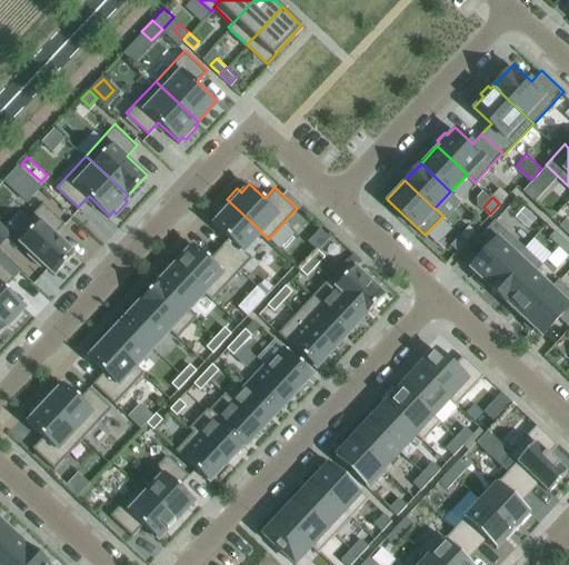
[(243,249),(260,231),(261,231),(227,199),(217,209),(221,214),(213,222),(229,237),(219,247),(241,268),(251,256),(243,249)]
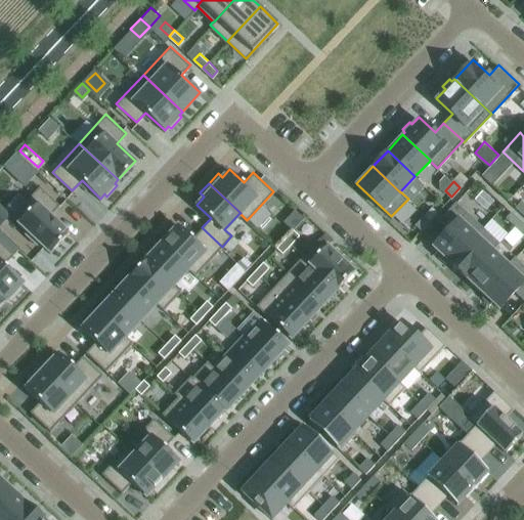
[(59,204),(40,185),(11,214),(28,229),(26,232),(37,243),(39,241),(50,251),(69,231),(50,214),(59,204)]
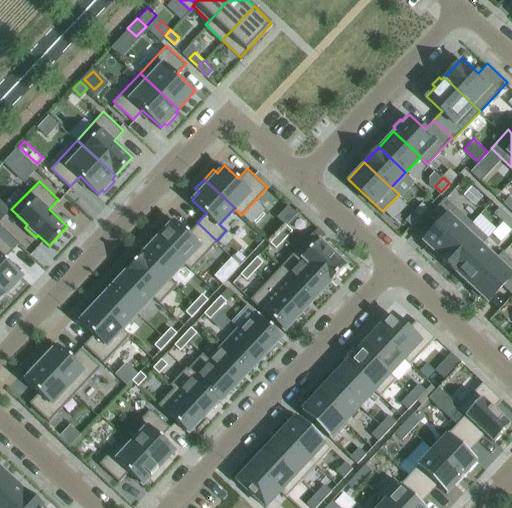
[(511,195),(510,194),(503,201),(511,208),(511,195)]
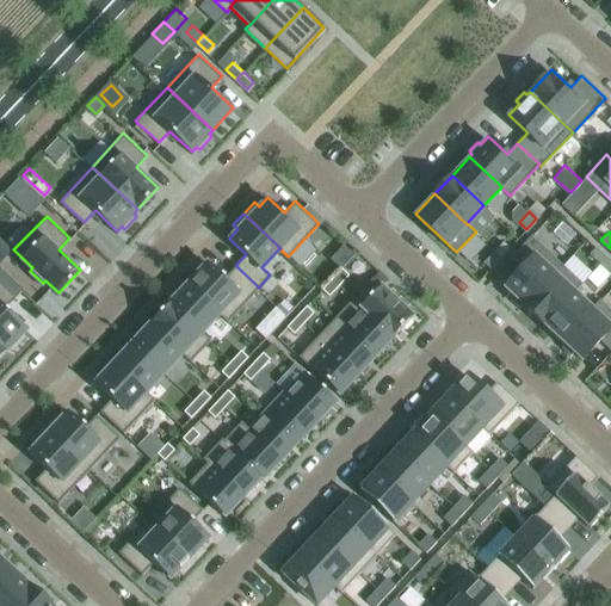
[(522,301),(525,304),(563,263),(531,234),(511,255),(523,266),(505,285),(513,294),(511,296),(519,304),(522,301)]
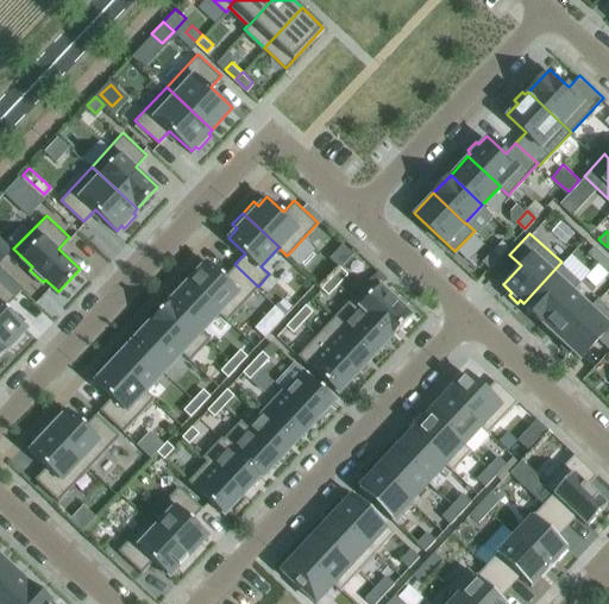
[(0,236),(0,259),(12,247),(0,236)]
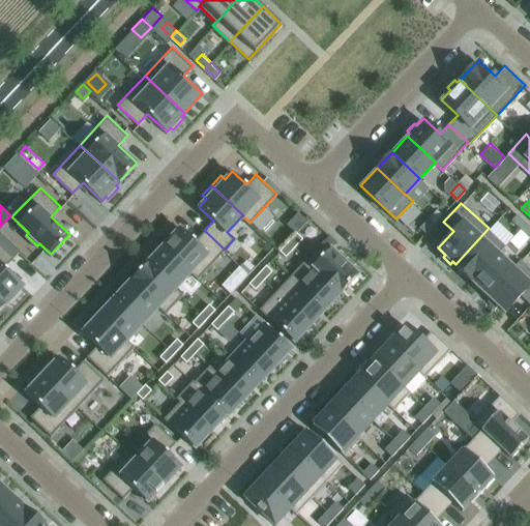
[(437,207),(429,216),(434,223),(443,213),(437,207)]
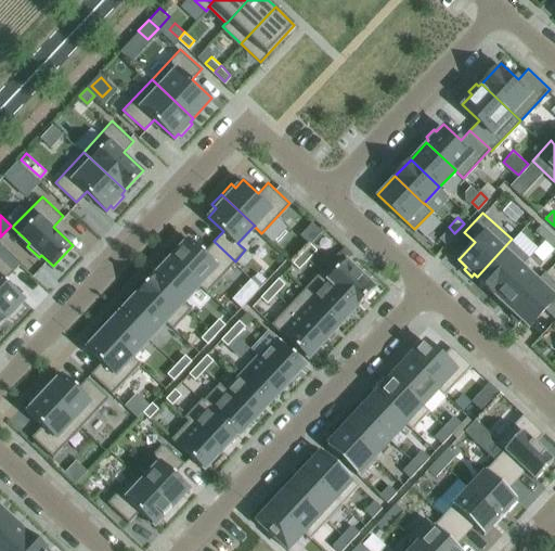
[(541,222),(536,229),(544,238),(551,231),(541,222)]
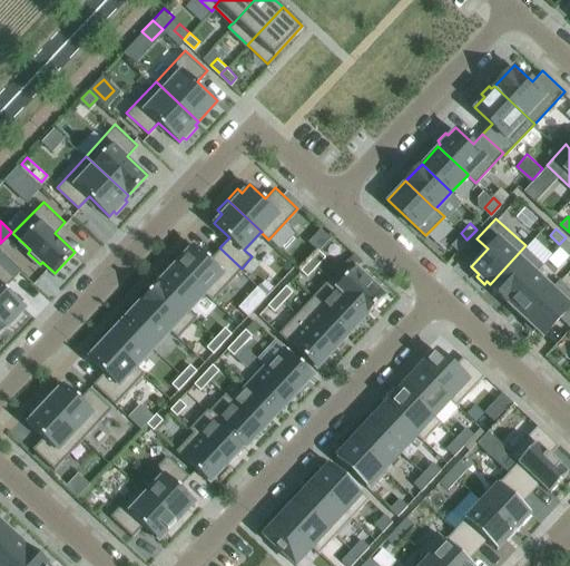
[(461,233),(451,243),(458,249),(467,240),(461,233)]
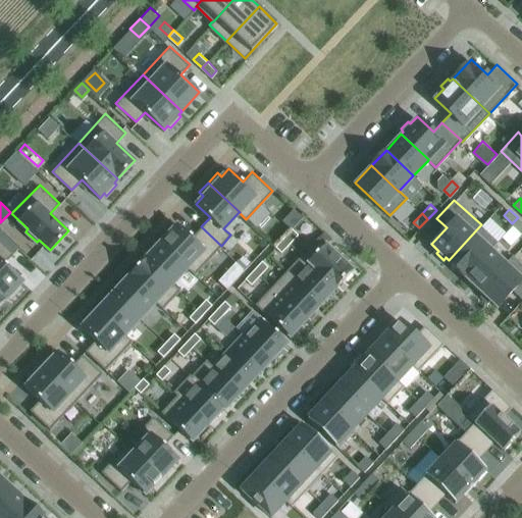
[(521,221),(518,217),(512,223),(521,232),(521,230),(521,221)]
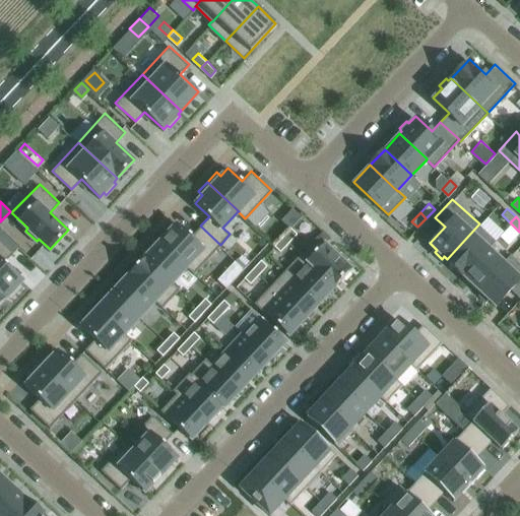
[(194,272),(220,245),(200,226),(191,236),(177,221),(160,240),(188,265),(187,266),(194,272)]
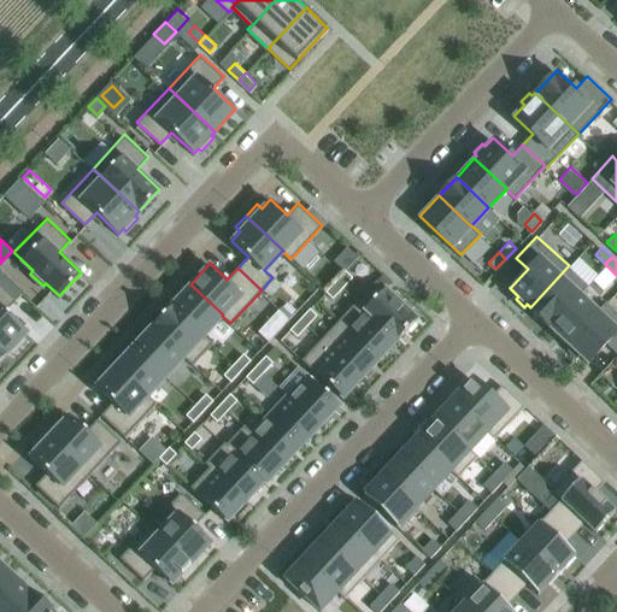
[(580,292),(580,293),(588,284),(569,265),(530,307),(550,325),(580,292)]
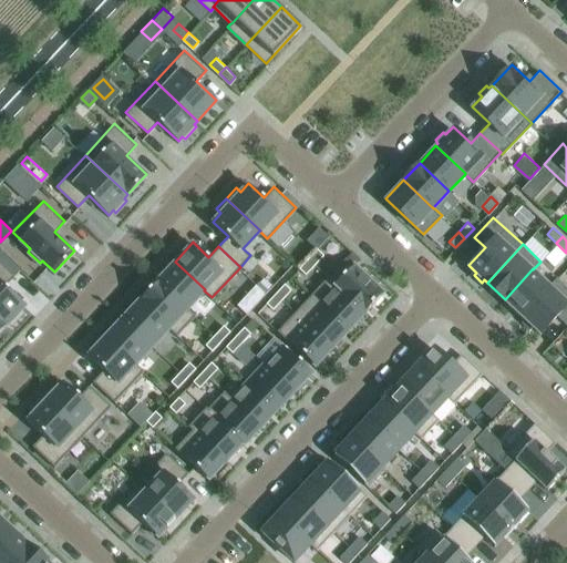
[(323,253),(317,247),(308,257),(315,263),(323,253)]
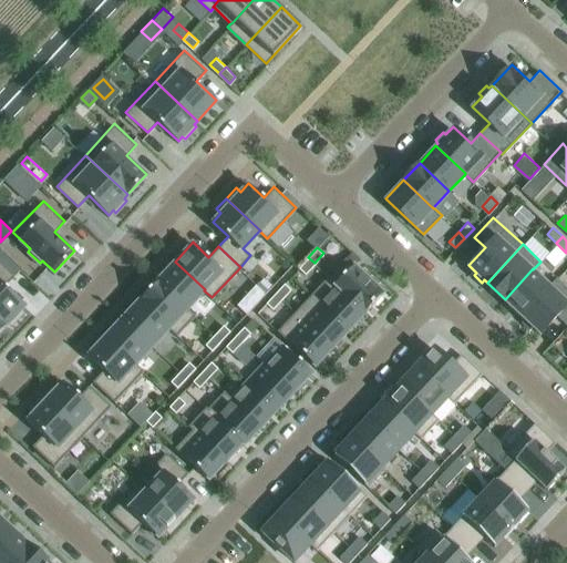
[(346,256),(328,275),(366,310),(383,292),(346,256)]
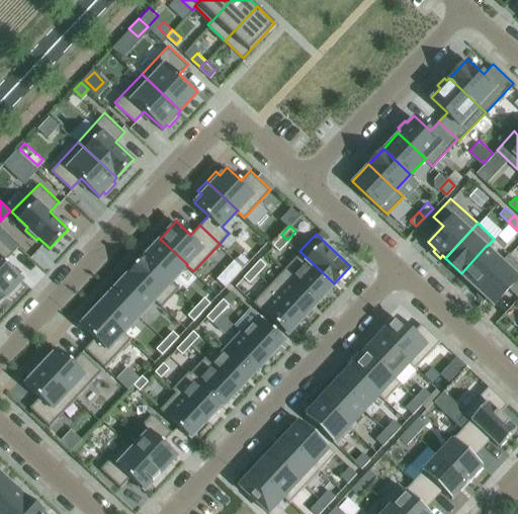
[(279,249),(287,240),(281,235),(273,243),(279,249)]
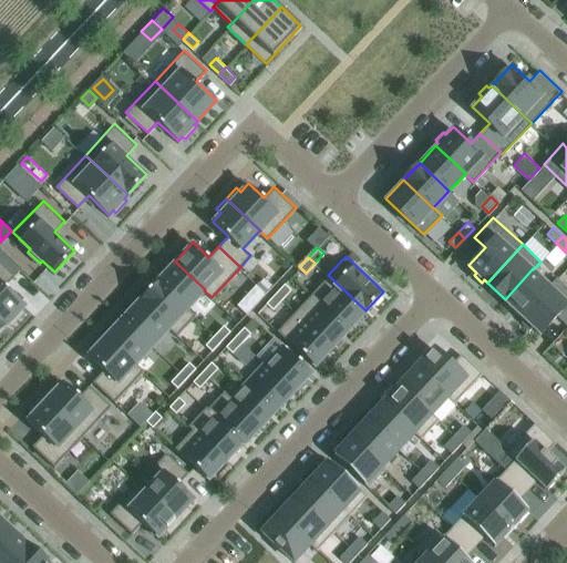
[(0,259),(0,318),(6,325),(9,320),(12,324),(23,311),(21,308),(24,304),(4,285),(14,274),(0,259)]
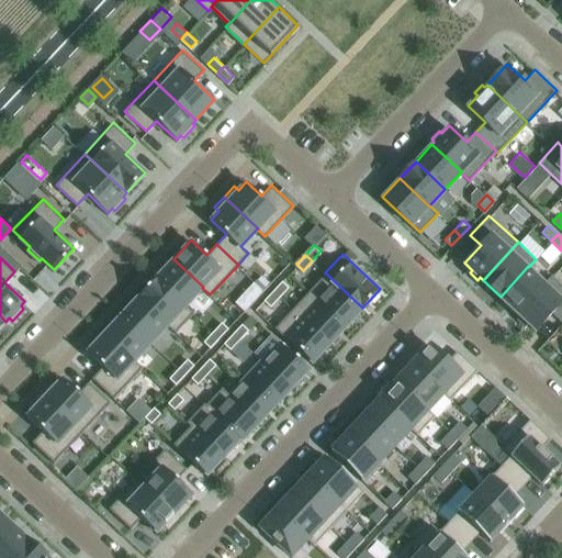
[(203,287),(173,259),(156,278),(186,305),(187,304),(202,288),(203,287)]
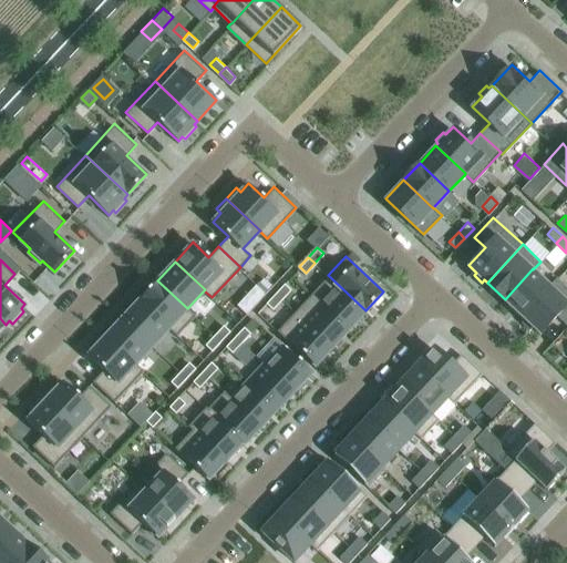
[(550,285),(549,284),(533,269),(533,268),(505,299),(522,315),(550,285)]
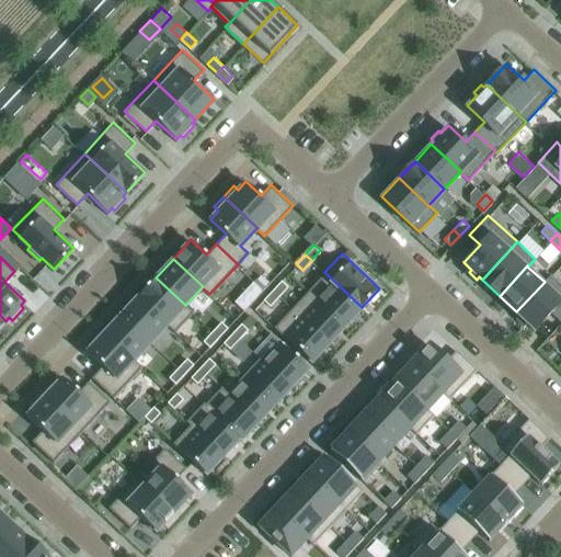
[(362,307),(324,272),(308,290),(345,325),(362,307)]
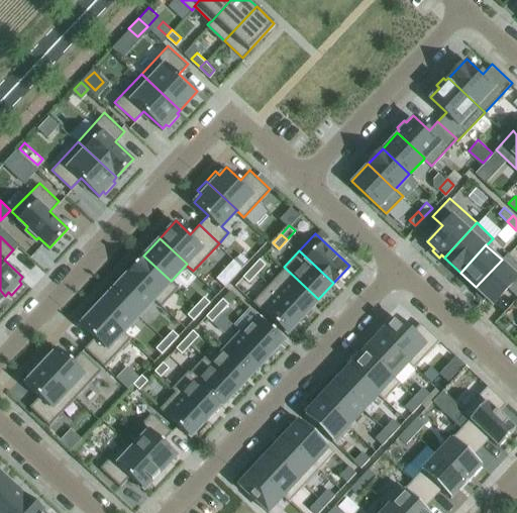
[(516,295),(516,260),(508,251),(501,259),(502,260),(476,287),(479,289),(476,292),(483,299),(486,296),(493,303),(508,287),(516,295)]
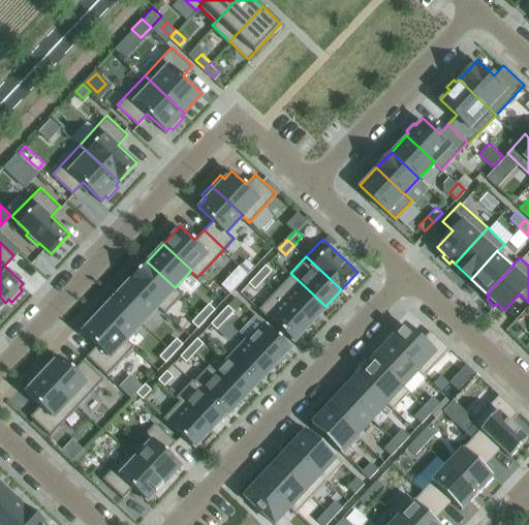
[(175,287),(147,261),(131,278),(158,304),(158,305),(165,312),(183,292),(176,286),(175,287)]
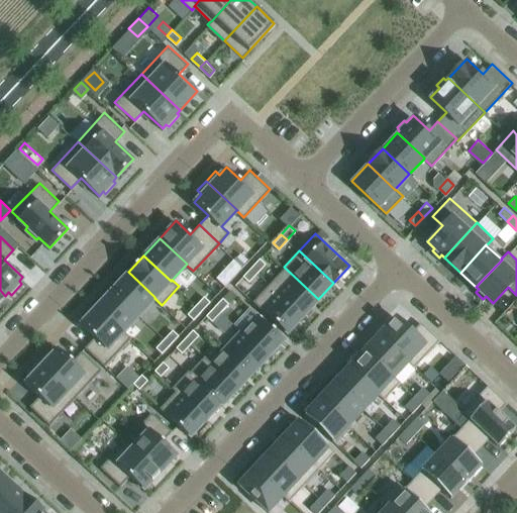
[(260,257),(251,266),(257,272),(266,263),(260,257)]
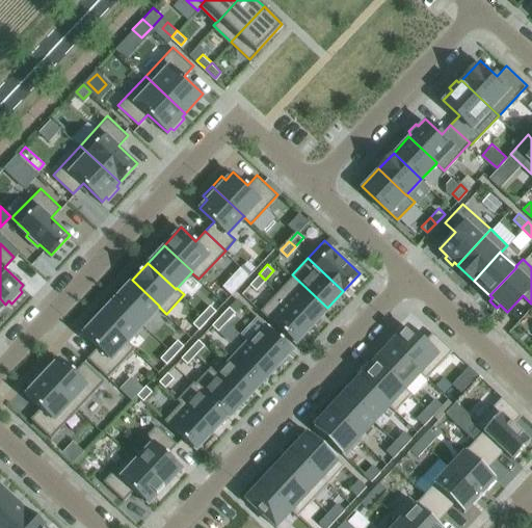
[(240,265),(232,274),(241,283),(249,273),(240,265)]
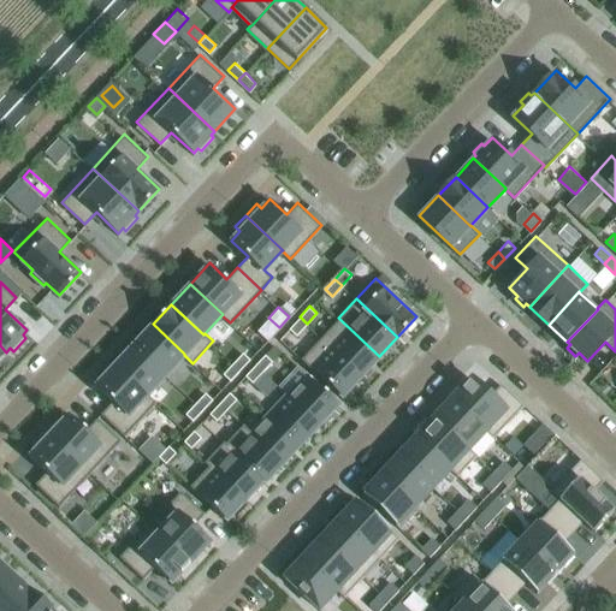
[(296,334),(307,324),(300,316),(289,327),(296,334)]
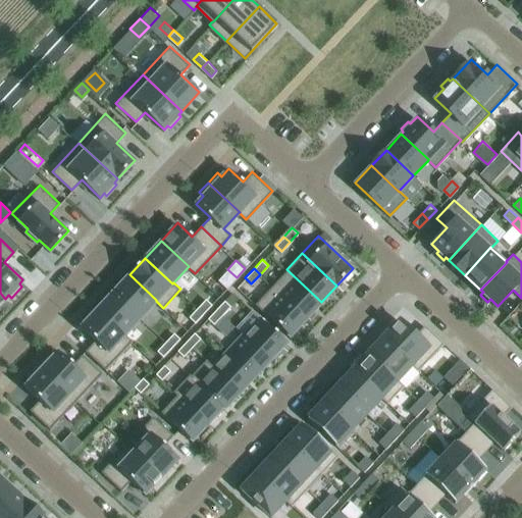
[(321,302),(286,269),(271,286),(306,317),(321,302)]
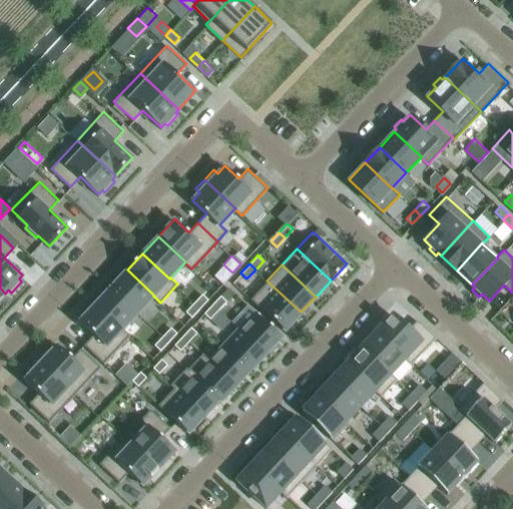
[(153,295),(127,270),(111,287),(138,312),(153,296),(153,295)]
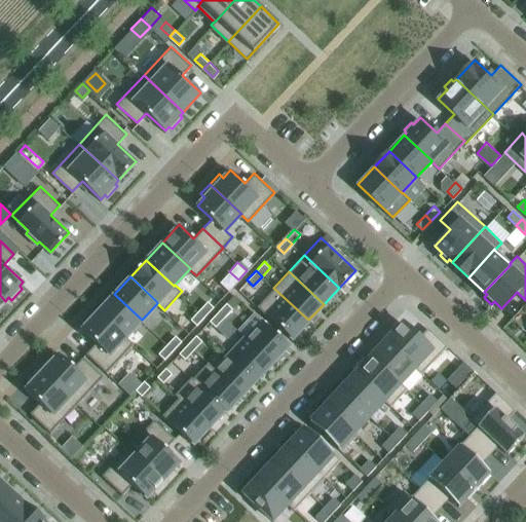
[(308,320),(273,288),(257,305),(292,338),(308,320)]
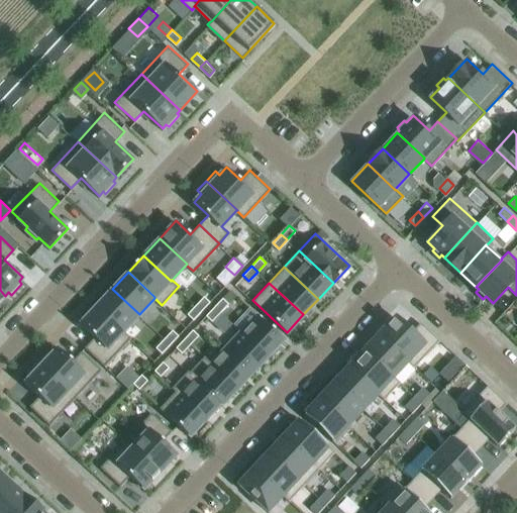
[(139,314),(112,289),(96,305),(123,331),(124,330),(139,314)]
